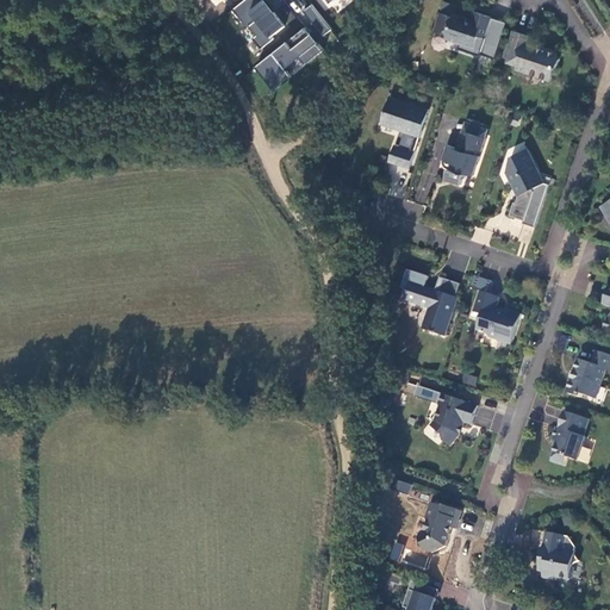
[(242,0),(230,11),(261,48),(286,27),(262,0),(242,0)]
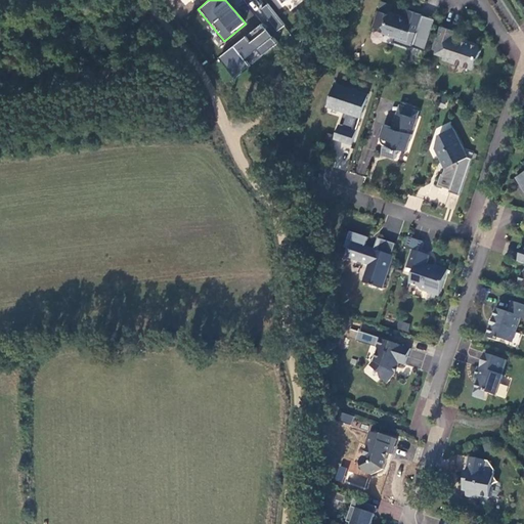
[(277,31),(286,25),(267,3),(260,9),(277,31)]
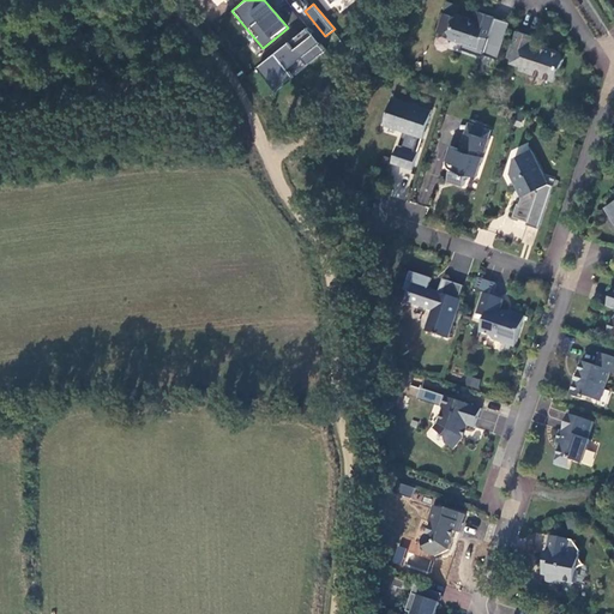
[(489,40),(497,19),(480,13),(476,24),(471,23),(471,20),(457,16),(456,18),(444,14),(438,32),(450,37),(450,40),(464,46),(463,50),(476,55),(483,37),(489,40)]
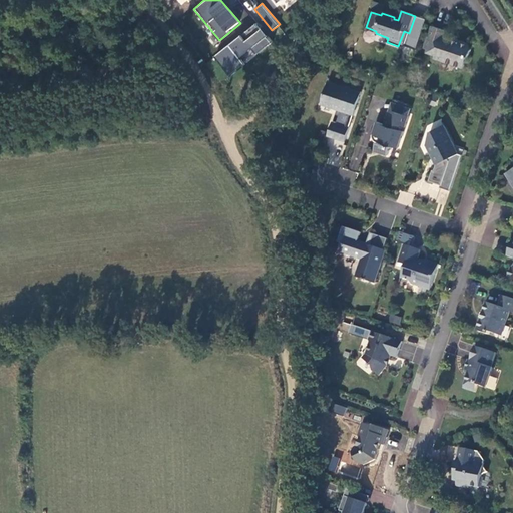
[(255,23),(213,56),(229,76),(272,42),(255,23)]
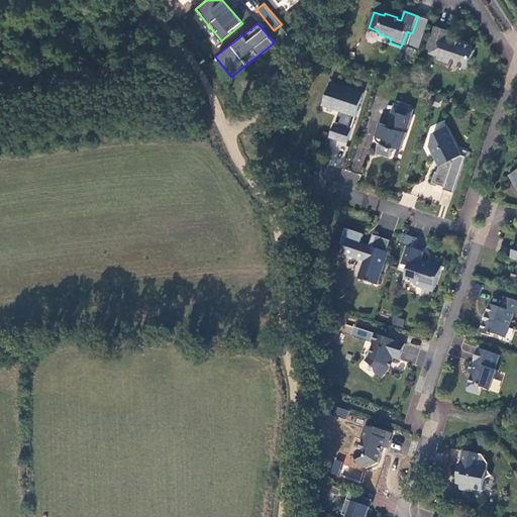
[(450,31),(436,27),(428,48),(439,54),(438,59),(468,69),(472,57),(473,58),(476,49),(473,44),(448,36),(450,31)]
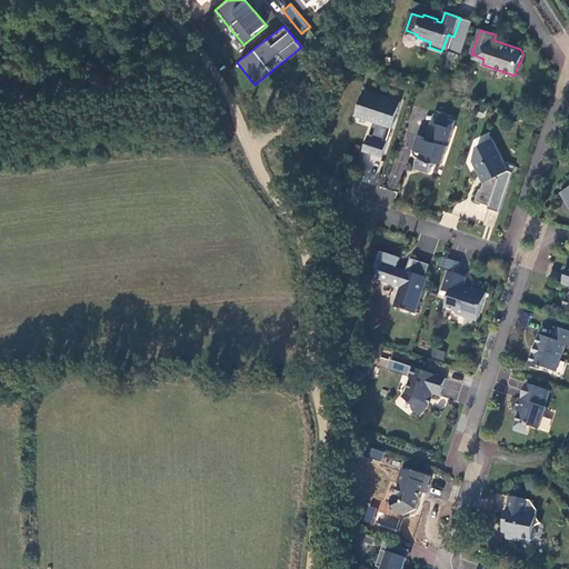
[(400,105),(363,93),(357,115),(373,120),(373,122),(377,125),(373,137),(369,136),(363,151),(382,157),(388,141),(383,140),(392,113),(397,116),(400,105)]
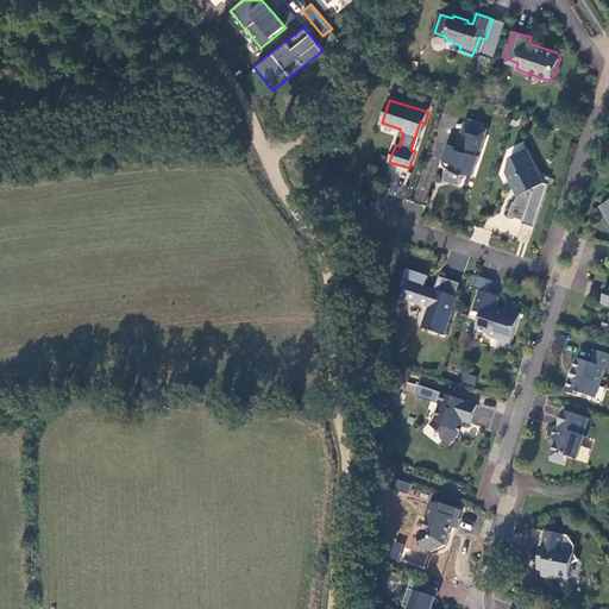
[(489,130),(466,121),(463,131),(485,138),(489,130)]
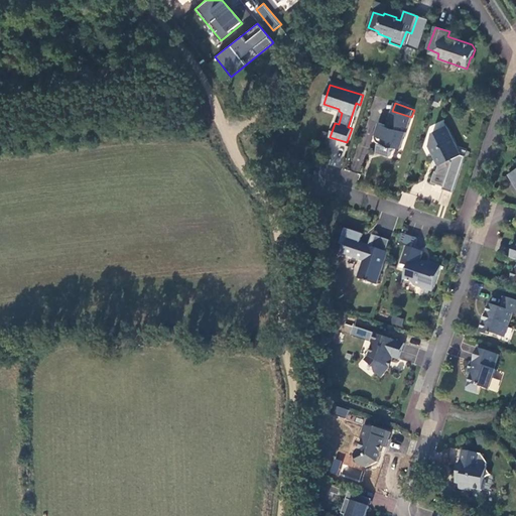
[(402,146),(411,117),(392,111),(387,126),(380,123),(375,136),(375,138),(376,141),(378,143),(380,144),(377,152),(391,156),(394,144),(402,146)]
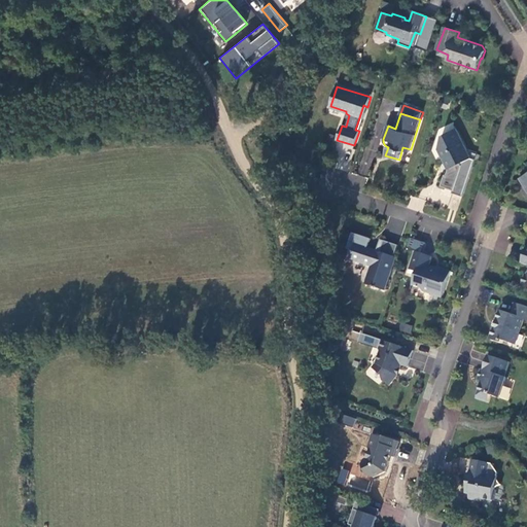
[(463,197),(476,160),(471,159),(457,130),(443,135),(438,148),(444,160),(447,161),(450,166),(447,175),(445,174),(441,186),(453,190),(453,192),(463,197)]
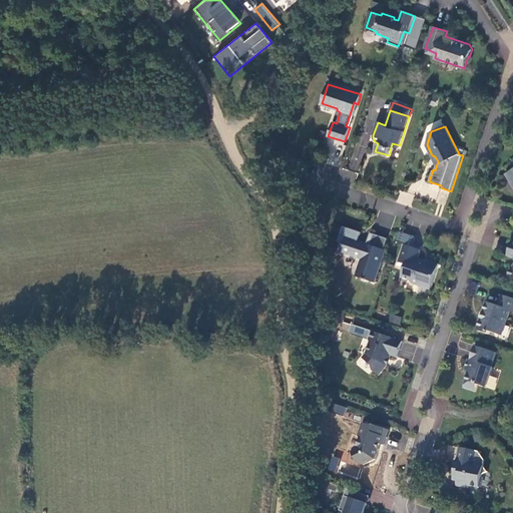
[(375,284),(385,251),(383,251),(370,246),(373,238),(370,237),(367,245),(363,247),(357,245),(361,234),(343,228),(339,243),(343,245),(341,253),(362,261),(357,278),(364,281),(364,282),(368,283),(368,282),(375,284)]
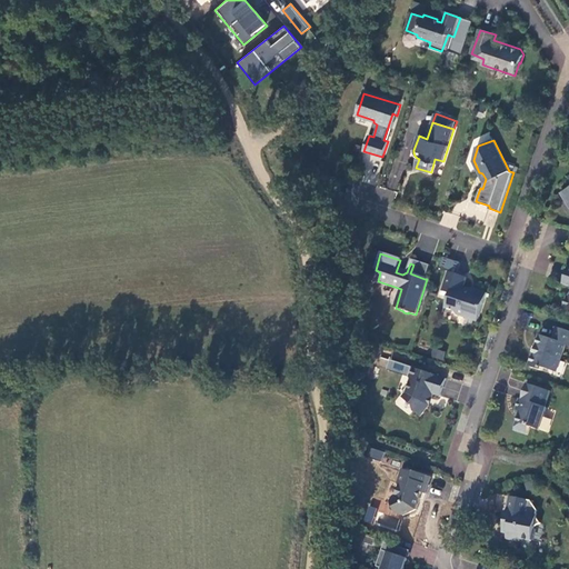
[(456,272),(459,261),(445,258),(442,268),(456,272)]
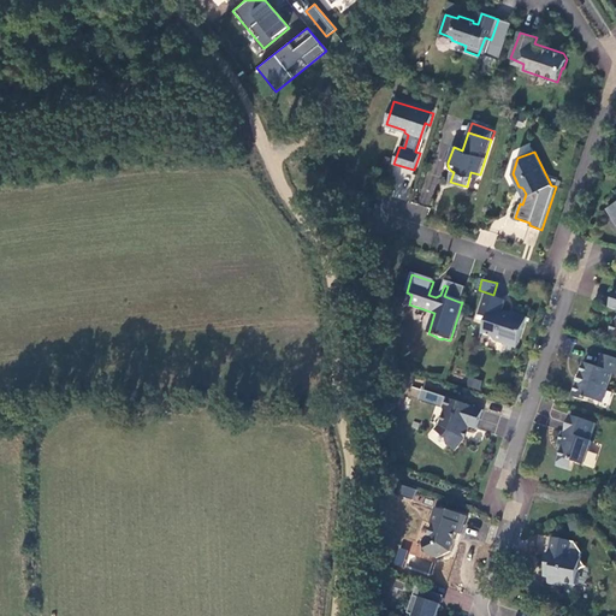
[(445,282),(444,285),(448,286),(444,296),(460,302),(463,288),(445,282)]
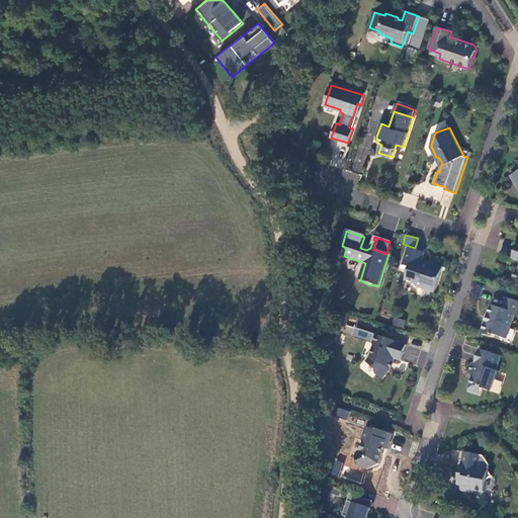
[(435,292),(443,267),(432,264),(431,267),(422,264),(425,253),(409,248),(403,266),(410,268),(407,281),(415,284),(416,286),(435,292)]
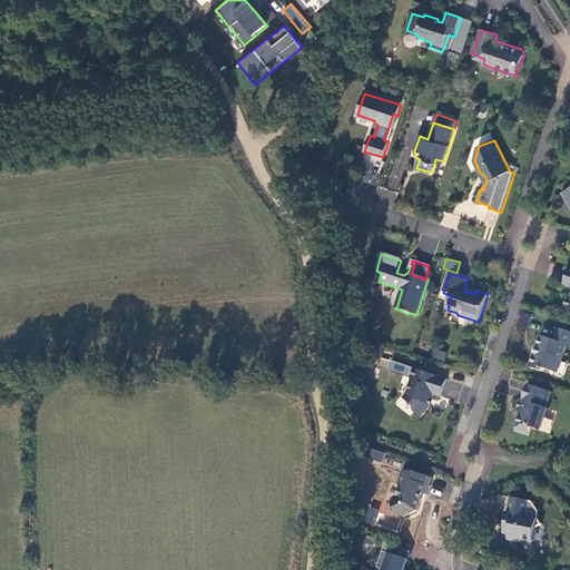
[(569,332),(559,328),(554,341),(542,336),(538,350),(539,350),(537,354),(531,369),(544,373),(546,369),(556,372),(559,361),(562,362),(568,345),(569,346),(569,332)]
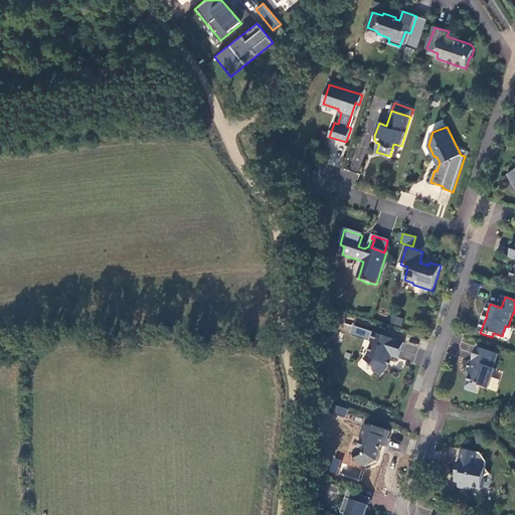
[(389,323),(401,325),(403,318),(391,315),(389,323)]
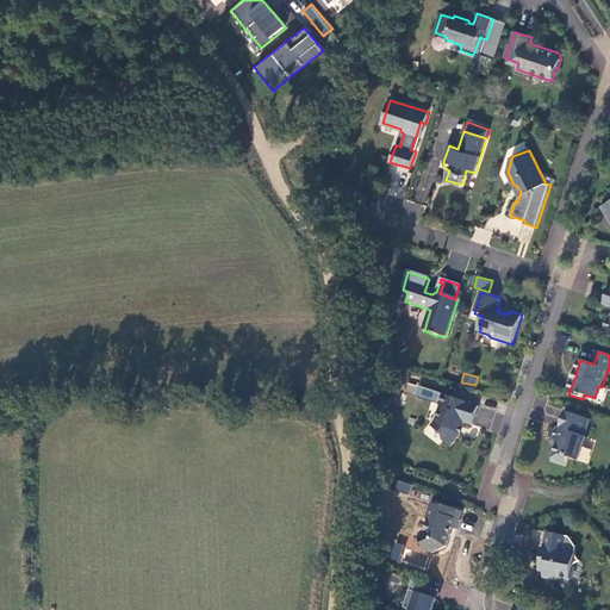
[(479,406),(442,394),(440,405),(441,409),(436,423),(433,427),(444,437),(444,442),(450,447),(460,436),(458,434),(460,427),(464,428),(465,424),(473,427),(479,406)]
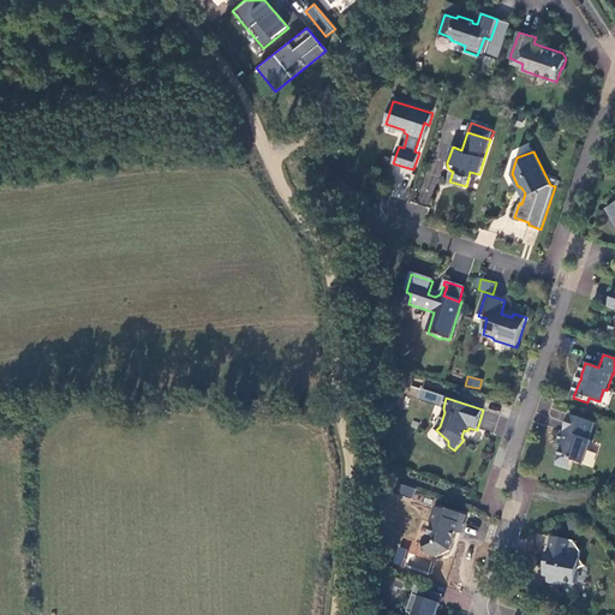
[(596,423),(569,416),(565,433),(562,431),(557,443),(560,445),(561,452),(556,466),(571,470),(573,461),(583,465),(591,441),(590,441),(596,423)]
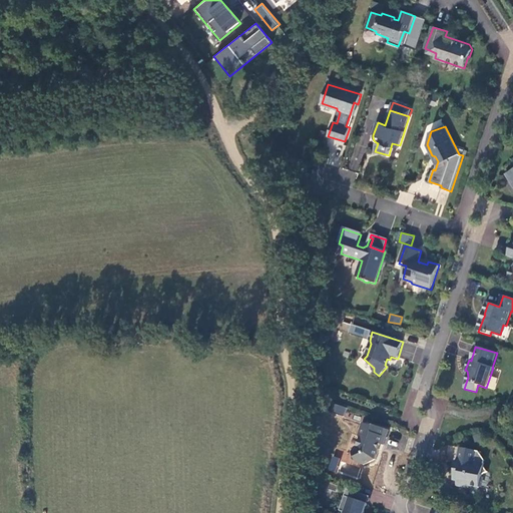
[(344,415),(346,407),(335,404),(332,412),(344,415)]
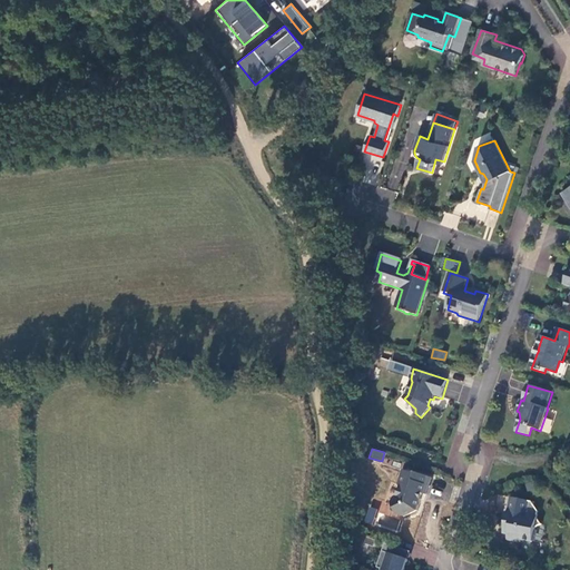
[(414,473),(404,470),(399,484),(401,488),(397,497),(394,499),(393,503),(399,516),(404,518),(418,511),(422,499),(421,499),(422,493),(426,494),(432,478),(416,473),(414,473)]
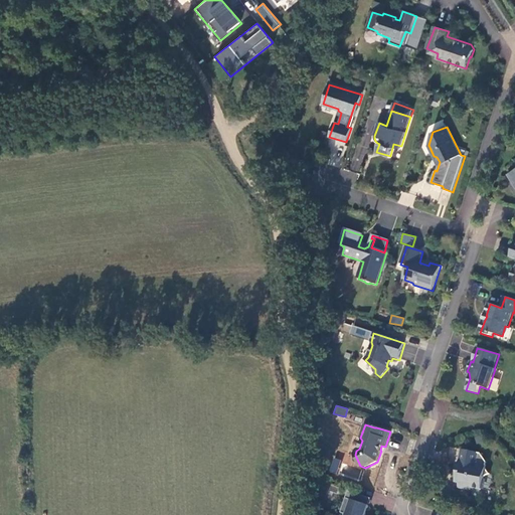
[(459,488),(471,491),(471,488),(482,490),(484,478),(489,474),(486,469),(487,463),(481,454),(462,451),(456,480),(461,481),(460,484),(459,488)]
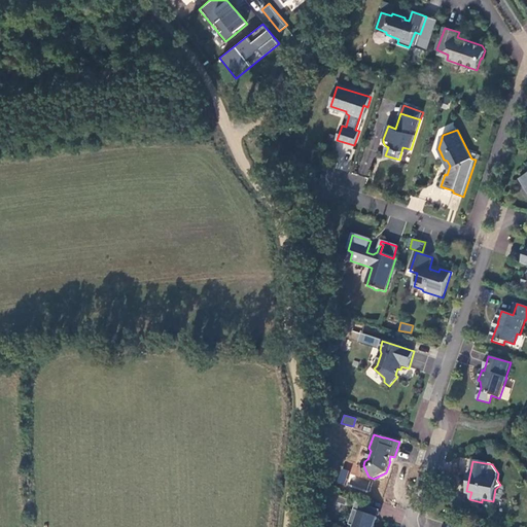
[(345,485),(348,470),(340,468),(337,483),(345,485)]
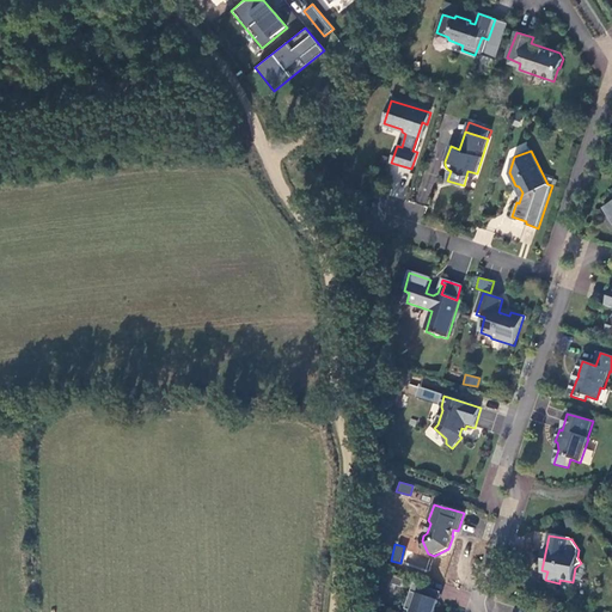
[(404,581),(393,576),(389,589),(396,591),(397,587),(402,588),(404,581)]
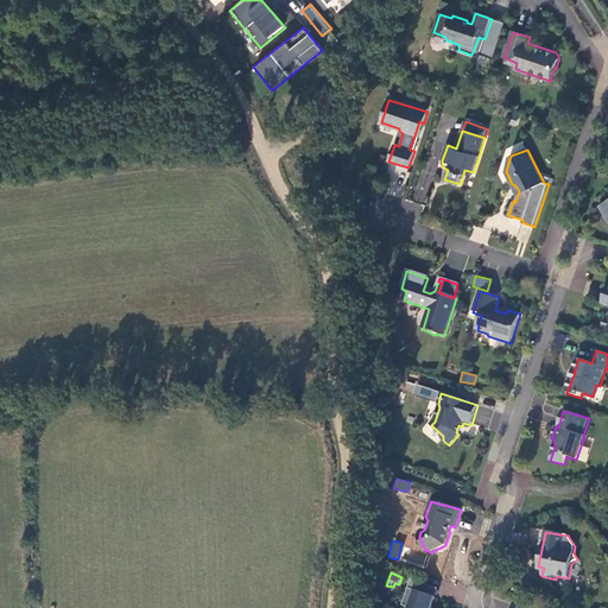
[(424,586),(413,581),(404,607),(407,607),(432,607),(436,599),(422,594),(424,586)]
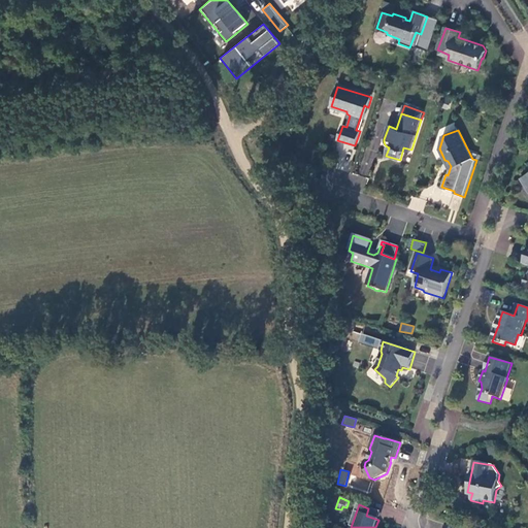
[(381,513),(368,508),(366,516),(378,520),(381,513)]
